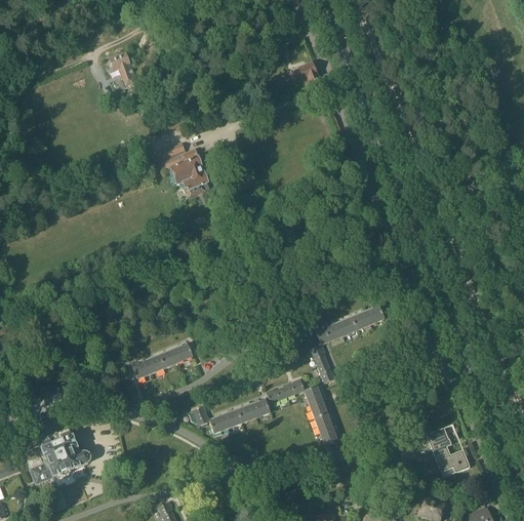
[(125,50),(109,56),(110,57),(114,69),(119,67),(125,83),(135,79),(136,79),(125,50)]
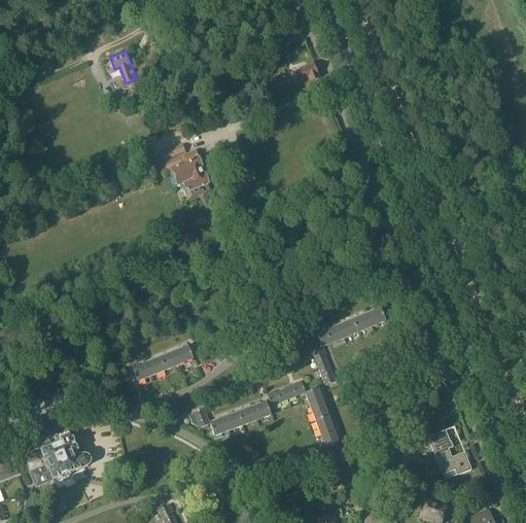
[(311,79),(319,76),(313,62),(295,69),(299,79),(305,77),(306,80),(310,78),(311,79)]
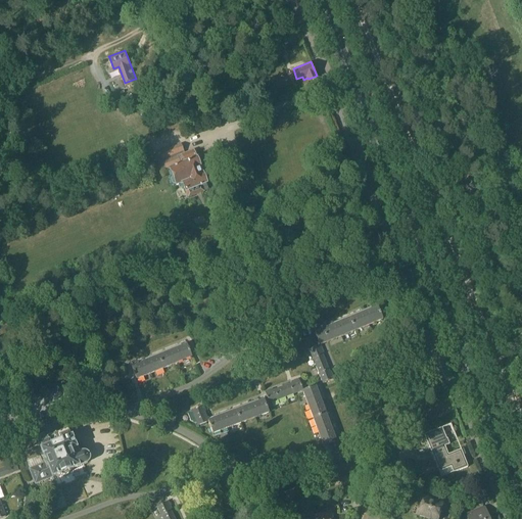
[(181,141),(160,149),(163,157),(184,149),(181,141)]
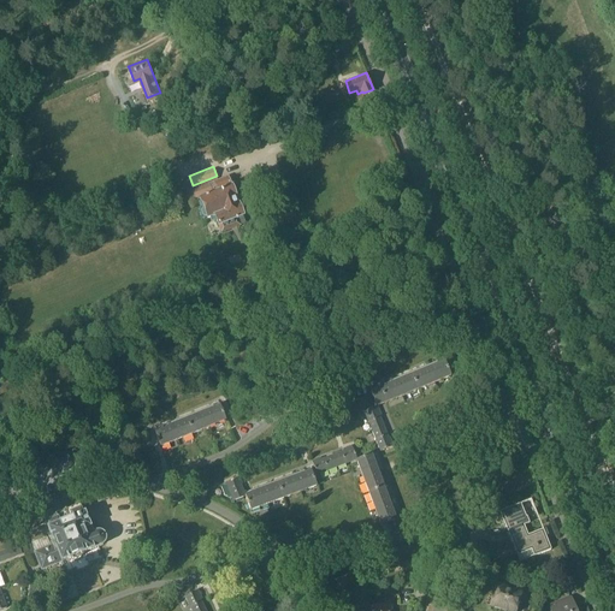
[(213,190),(201,195),(205,205),(203,205),(202,207),(205,212),(207,213),(208,214),(214,213),(216,212),(220,221),(222,225),(224,231),(228,229),(242,224),(240,219),(246,218),(237,197),(228,173),(210,181),(213,190)]
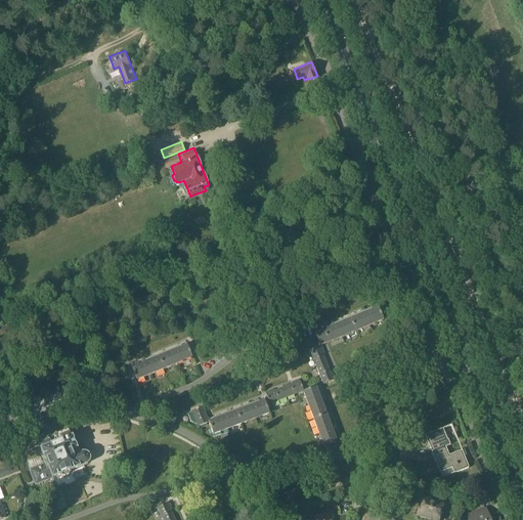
[(111,179),(115,189),(123,186),(119,175),(111,179)]
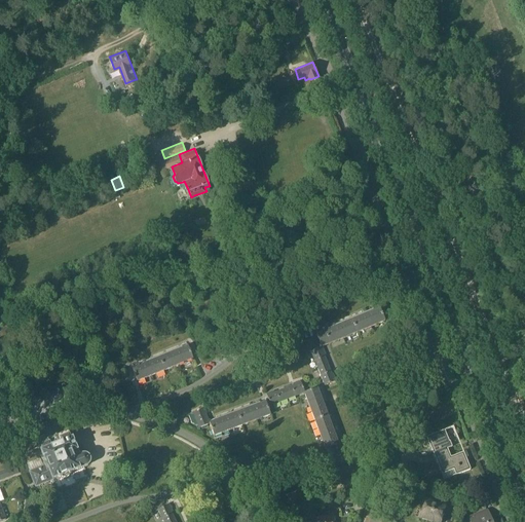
[(367,273),(375,270),(372,262),(364,265),(367,273)]
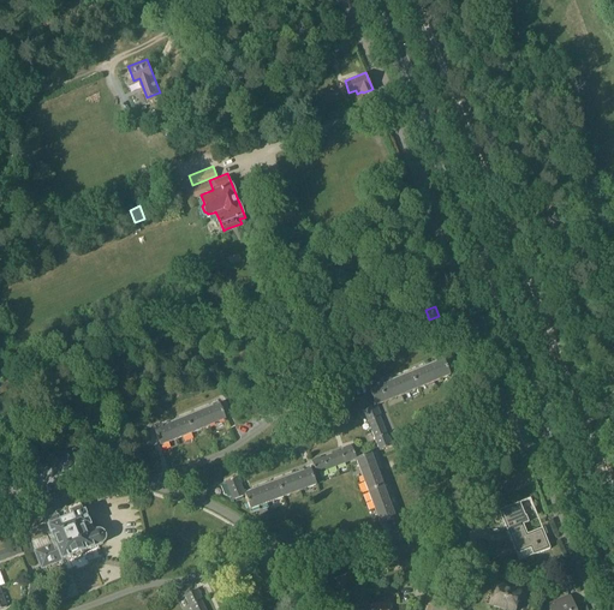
[(443,354),(425,362),(433,378),(451,371),(443,354)]
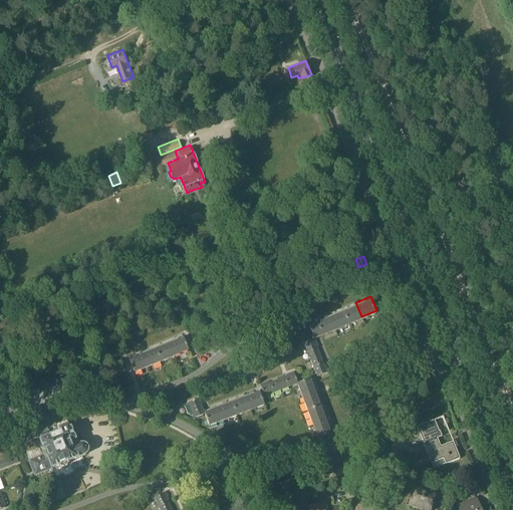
[(339,308),(345,323),(361,316),(355,302),(339,308)]
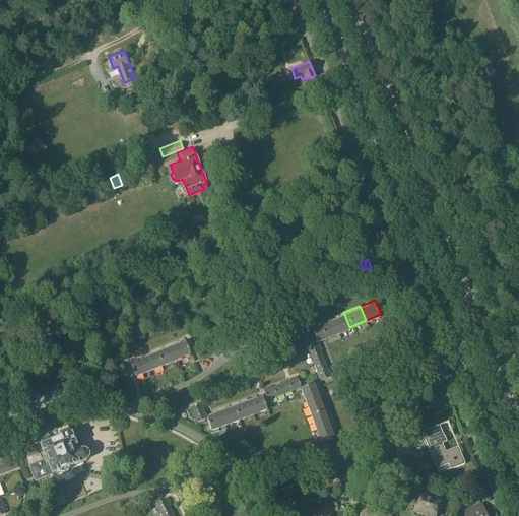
[(238,326),(256,317),(253,311),(235,319),(238,326)]
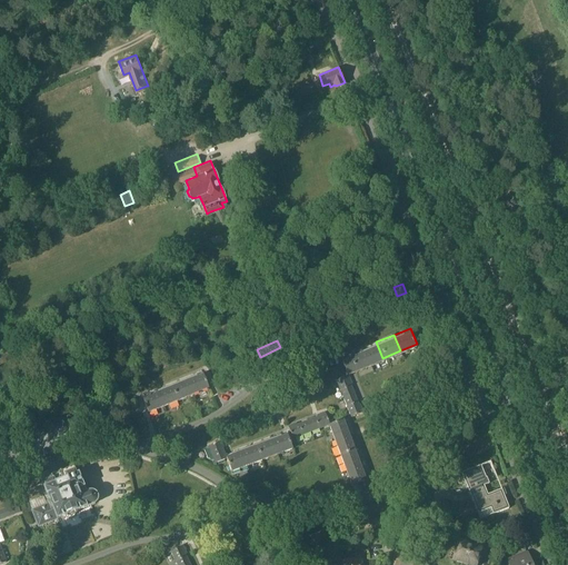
[(359,349),(366,365),(382,358),(376,342),(359,349)]
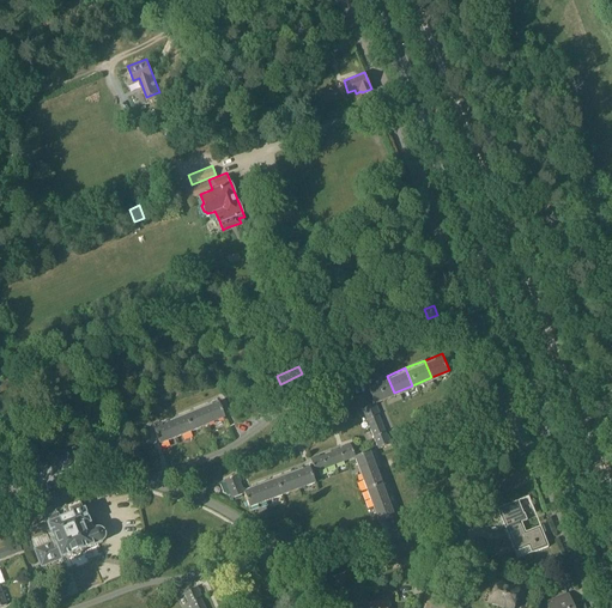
[(376,401),(394,393),(387,376),(379,380),(380,382),(369,387),(375,401),(376,401)]
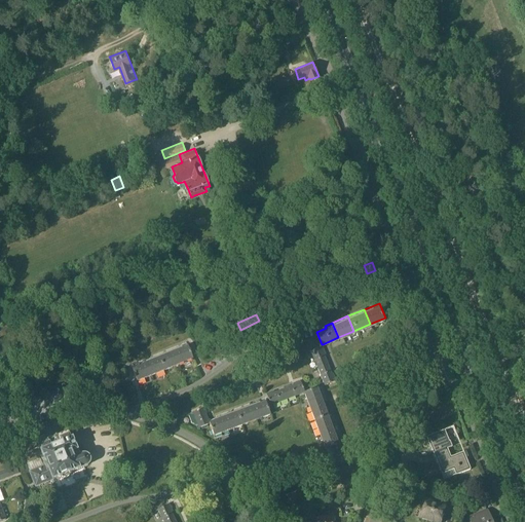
[(187,341),(174,346),(180,362),(193,356),(187,341)]
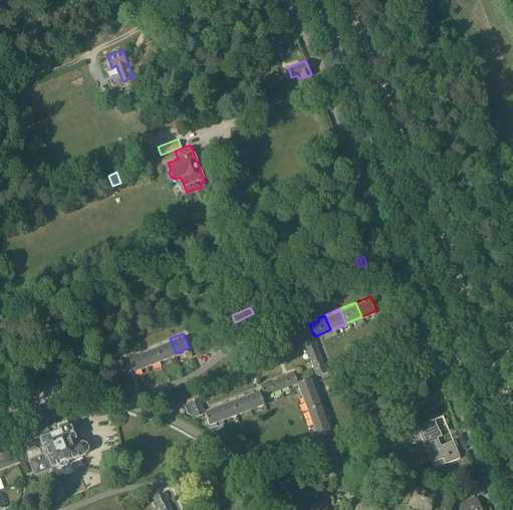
[(311,357),(320,353),(316,344),(318,343),(315,336),(314,336),(304,340),(311,357)]
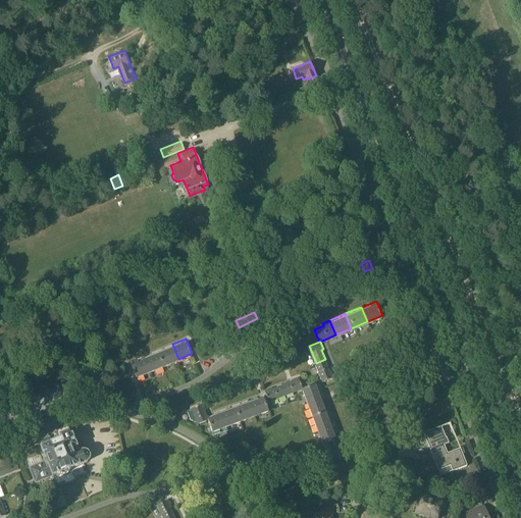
[(172,344),(158,350),(164,364),(178,359),(172,344)]
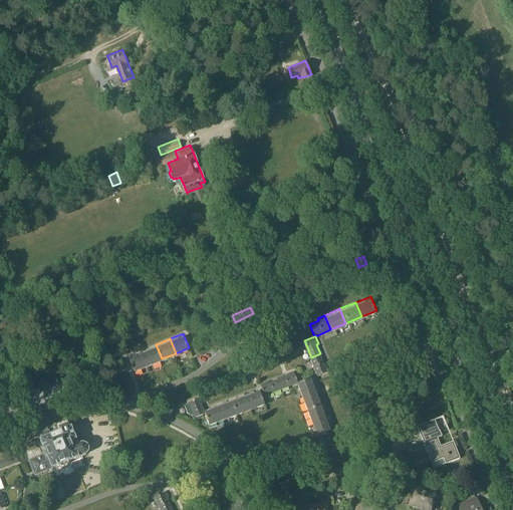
[(156,344),(143,350),(149,364),(162,358),(156,344)]
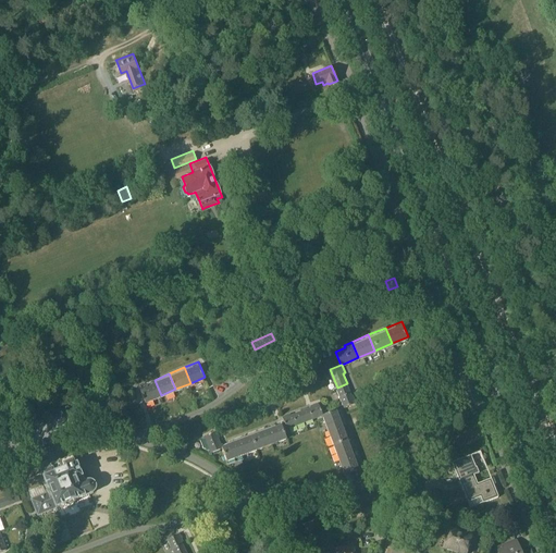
[(161,395),(155,380),(139,385),(146,401),(161,395)]
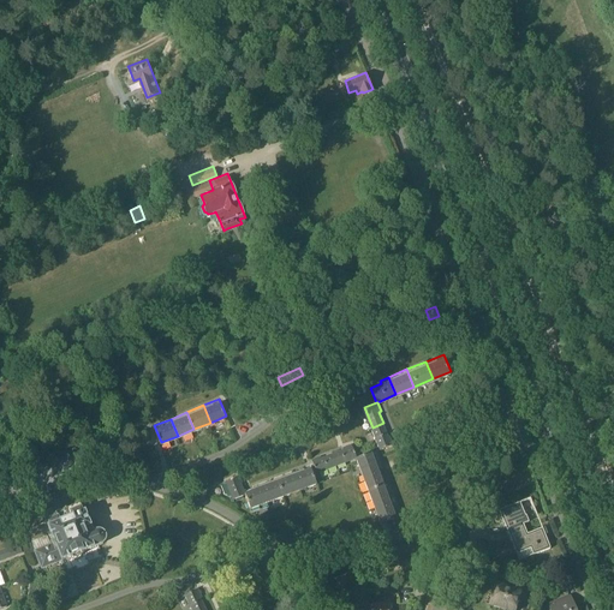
[(383,423),(373,428),(381,447),(394,441),(391,432),(388,434),(383,423)]
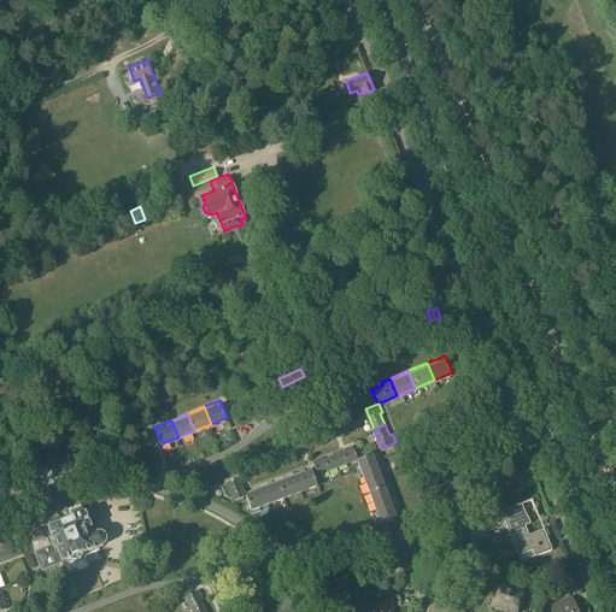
[(139,428),(128,431),(132,441),(142,437),(139,428)]
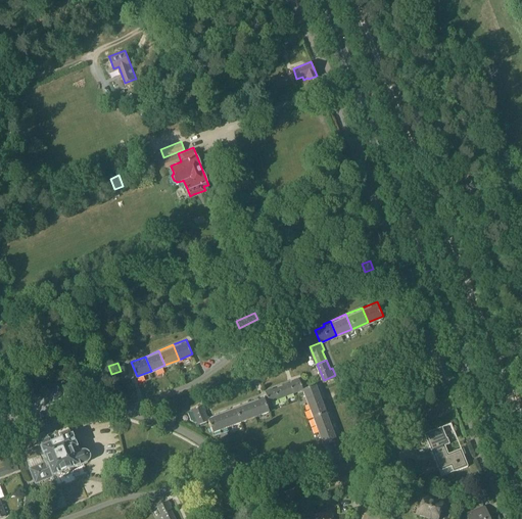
[(283,384),(286,393),(303,387),(299,376),(292,379),(292,380),(283,384)]
